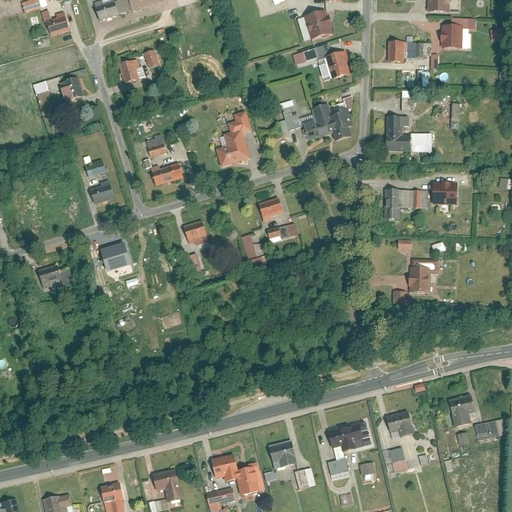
[(38,0),(28,0),(23,2),(26,12),(41,7),(38,0)]
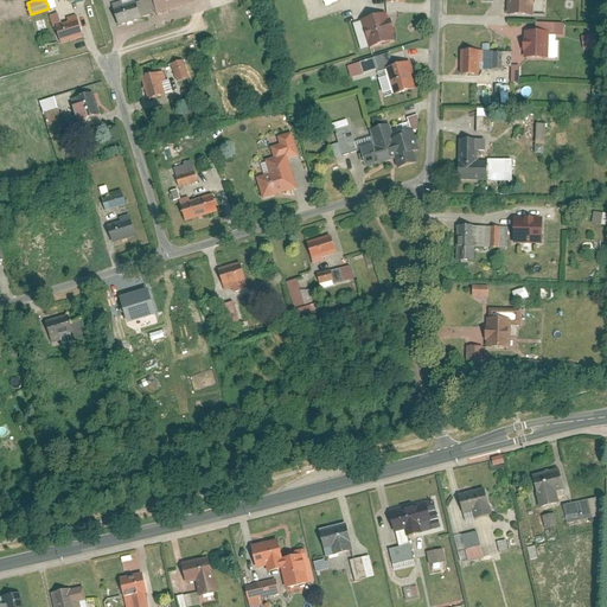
[(134,0),(121,0),(112,4),(117,24),(140,16),(134,0)]
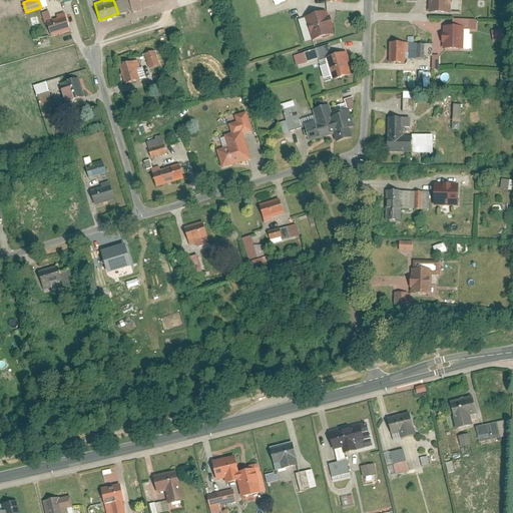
[(129,0),(133,10),(162,0),(129,0)]
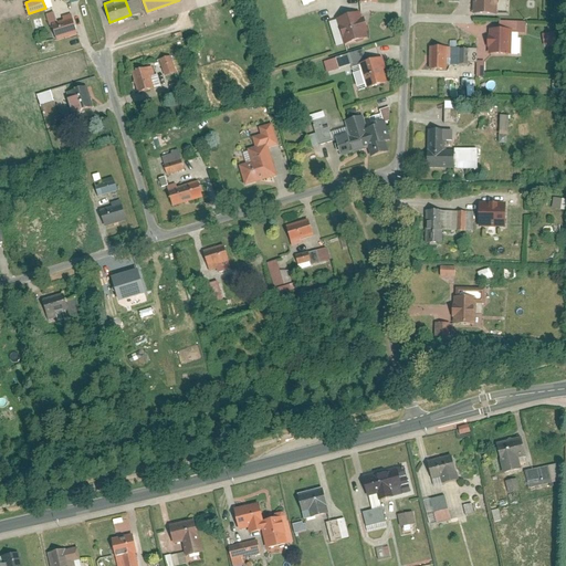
[(471,0),(471,12),(494,13),(494,0),(471,0)]
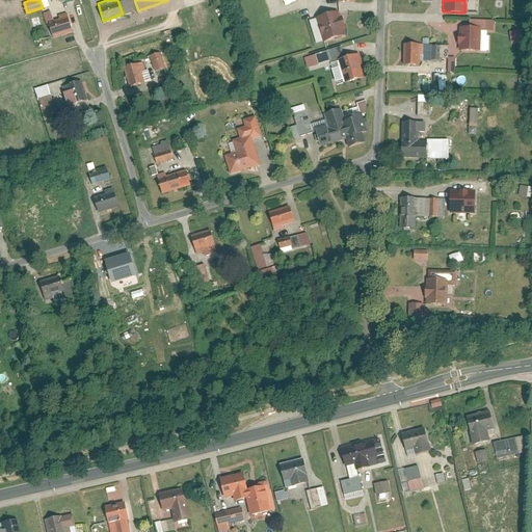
[(338,8),(314,17),(322,41),(343,33),(342,30),(344,29),(338,8)]
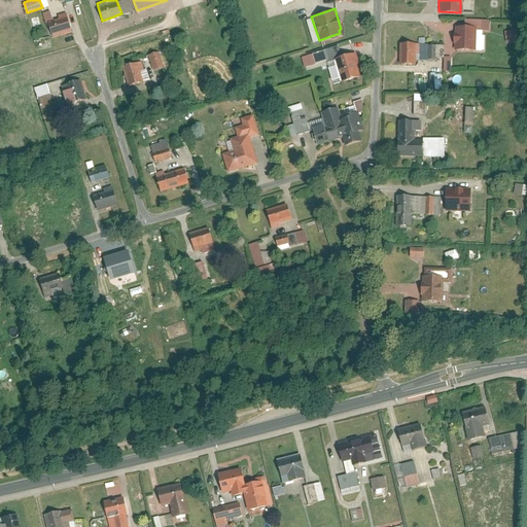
[(48,21),(53,35),(72,30),(67,15),(48,21)]
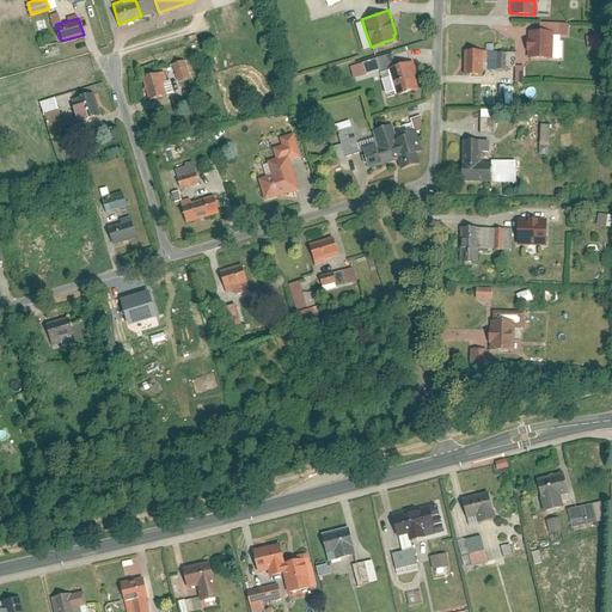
[(565,22),(542,20),(542,30),(526,29),(525,56),(557,56),(557,34),(565,35),(565,22)]
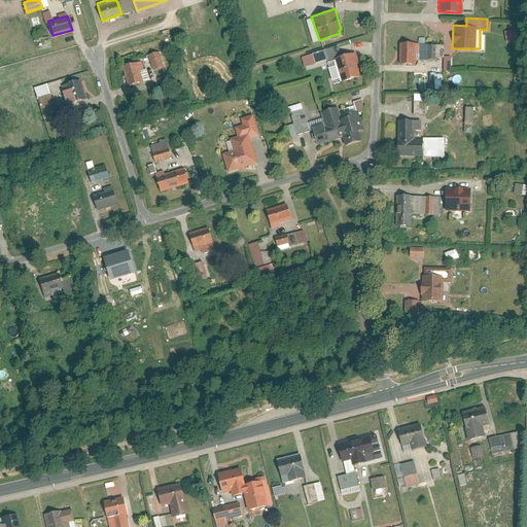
[(432,60),(432,57),(442,57),(442,43),(398,42),(398,63),(413,64),(413,59),(432,60)]
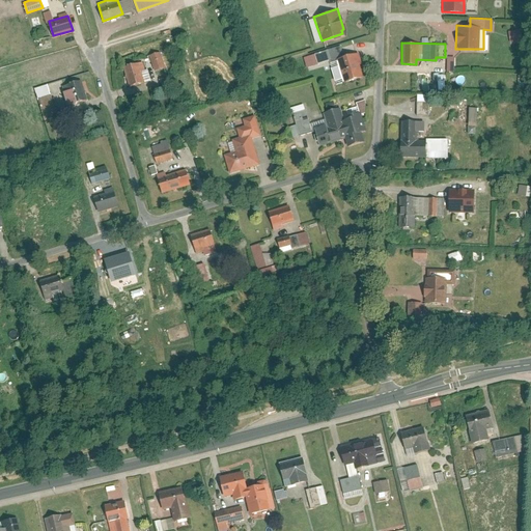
[(335,83),(359,75),(352,52),(342,55),(339,45),(325,49),(335,83)]
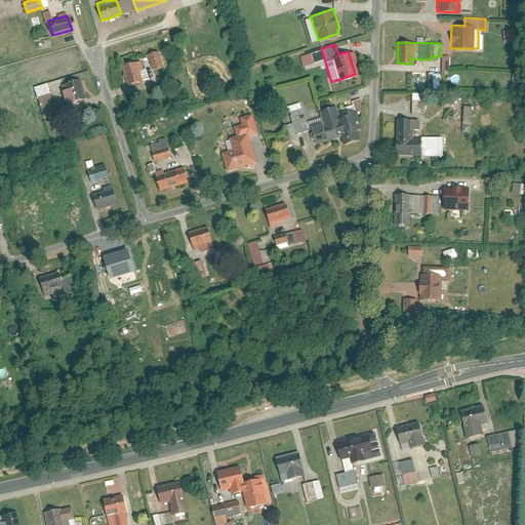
[(156,50),(147,54),(152,70),(162,66),(156,50)]
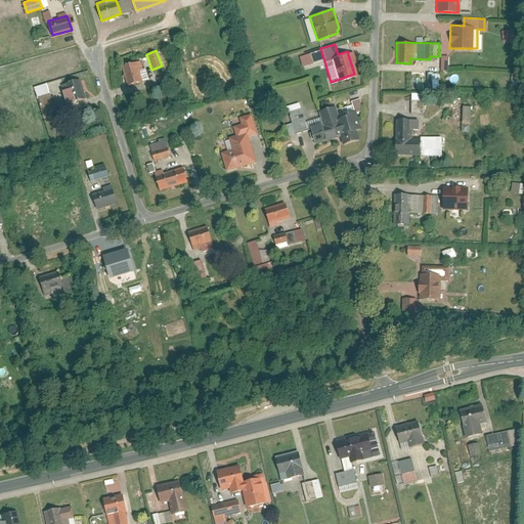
[(302,56),(305,68),(316,63),(313,53),(302,56)]
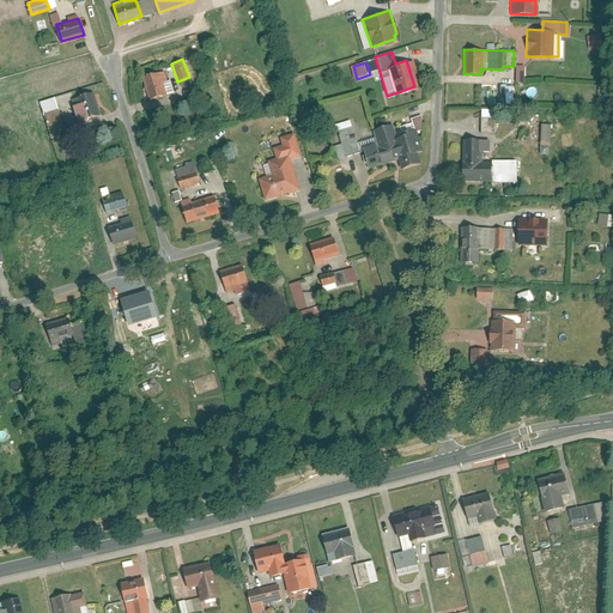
[(158,71),(143,77),(150,98),(174,91),(169,79),(162,82),(158,71)]
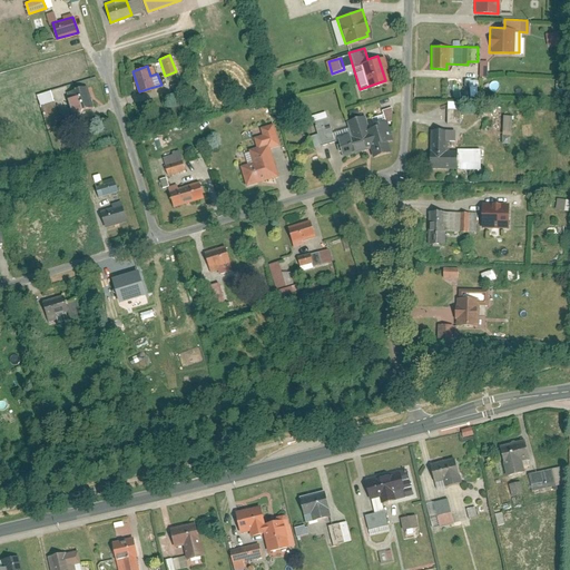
[(94,106),(87,84),(67,90),(74,112),(94,106)]
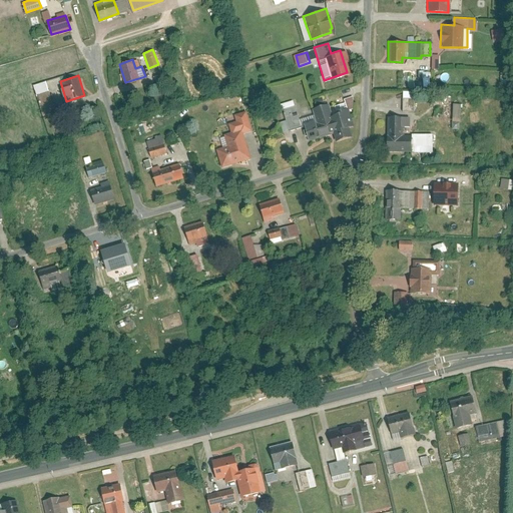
[(54,111),(45,80),(33,83),(42,114),(54,111)]
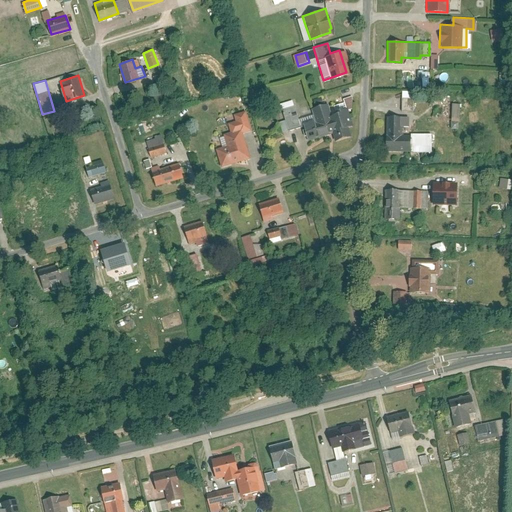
[(412,91),(401,90),(400,110),(411,110),(412,91)]
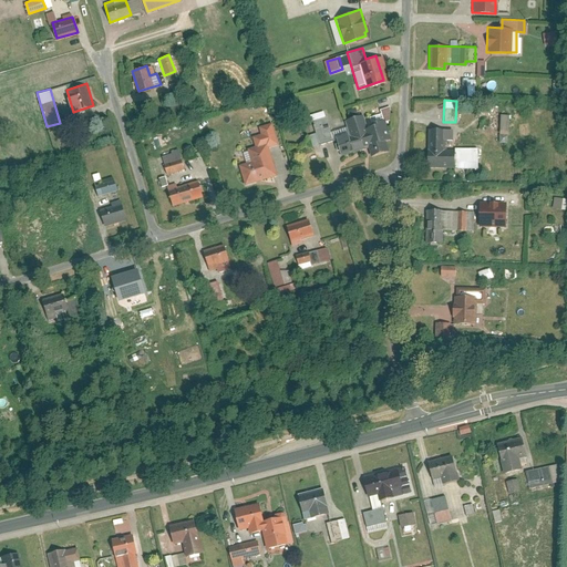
[(387,105),(379,109),(382,121),(391,117),(387,105)]
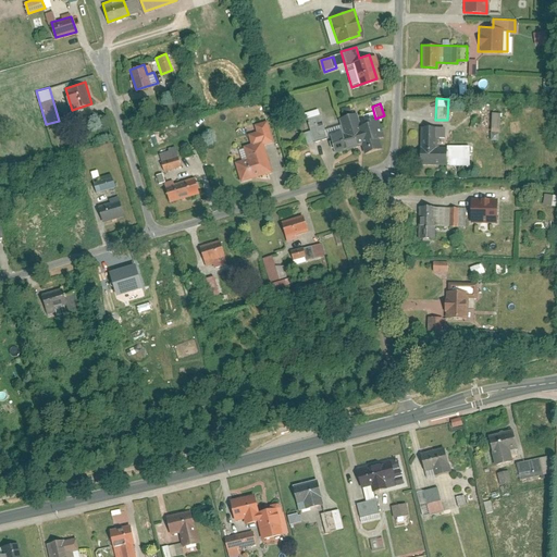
[(341,130),(327,133),(334,152),(360,144),(362,152),(380,147),(378,138),(382,137),(375,119),(375,118),(359,123),(355,111),(336,118),(341,130)]
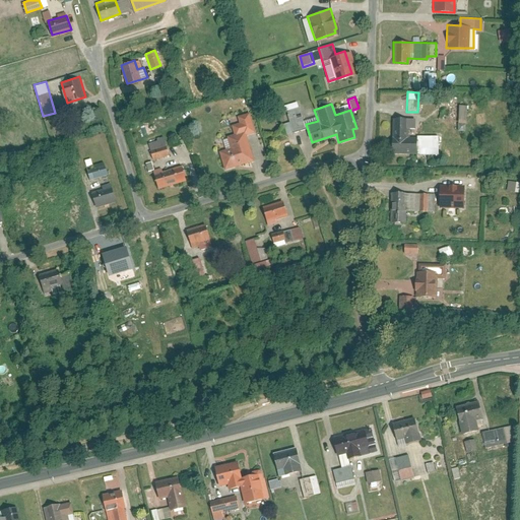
[(304,129),(297,107),(284,111),(291,132),(304,129)]
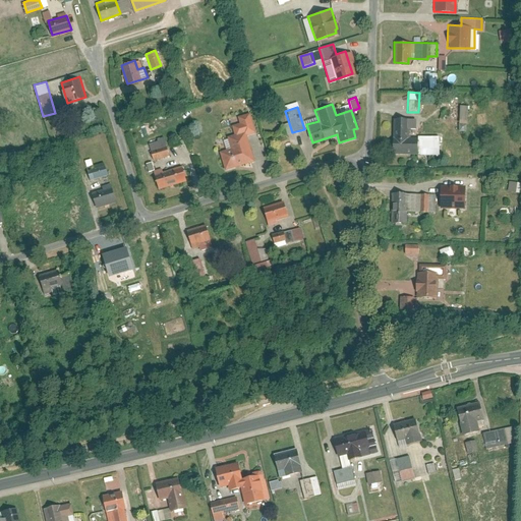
[(238,115),(240,122),(232,125),(235,134),(228,136),(231,148),(219,151),(225,169),(254,160),(246,134),(255,131),(249,112),(238,115)]
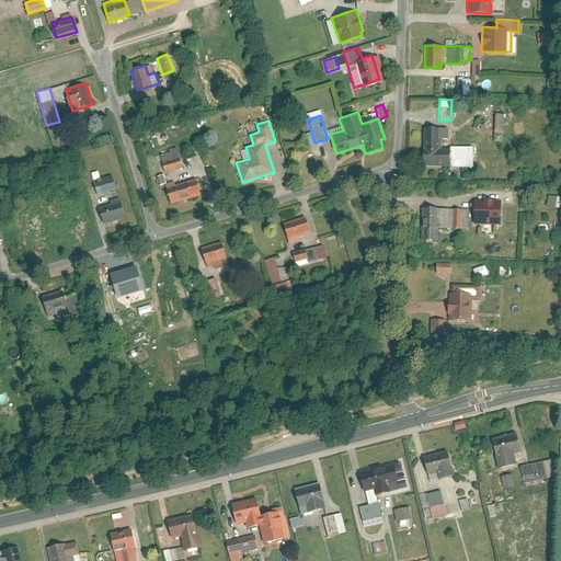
[(448,146),(448,148),(437,148),(437,137),(446,137),(446,126),(437,126),(422,126),(421,165),(471,165),(470,145),(448,146)]
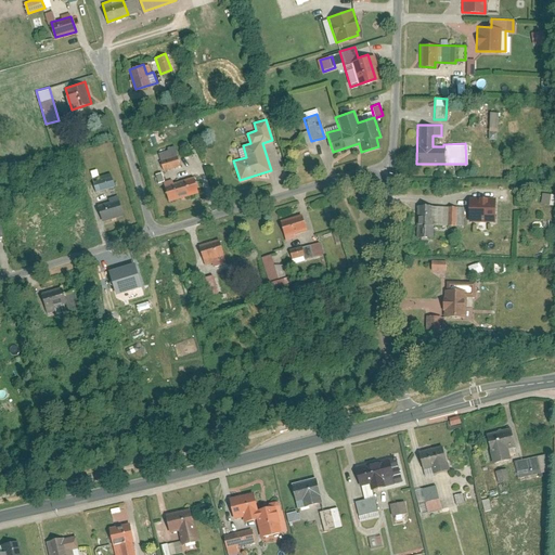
[(177,154),(160,159),(164,169),(180,165),(177,154)]
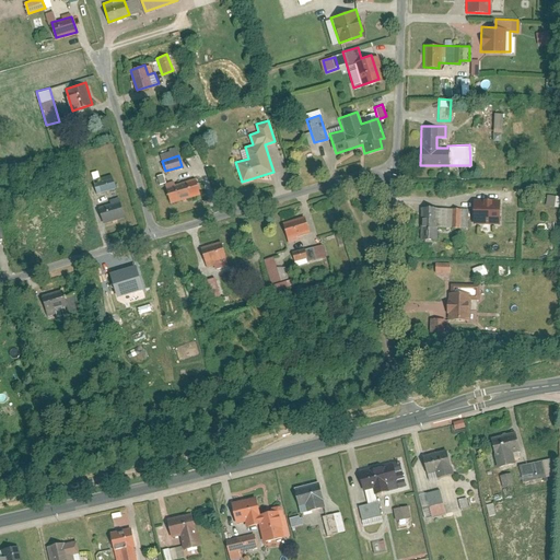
[(97,183),(101,194),(120,188),(117,177),(97,183)]
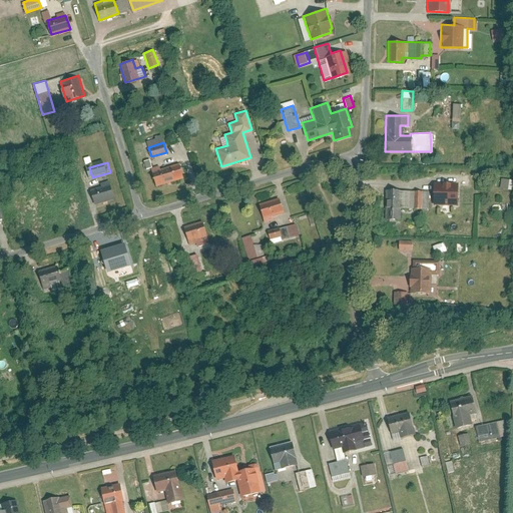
[(178,162),(151,171),(156,186),(183,177),(178,162)]
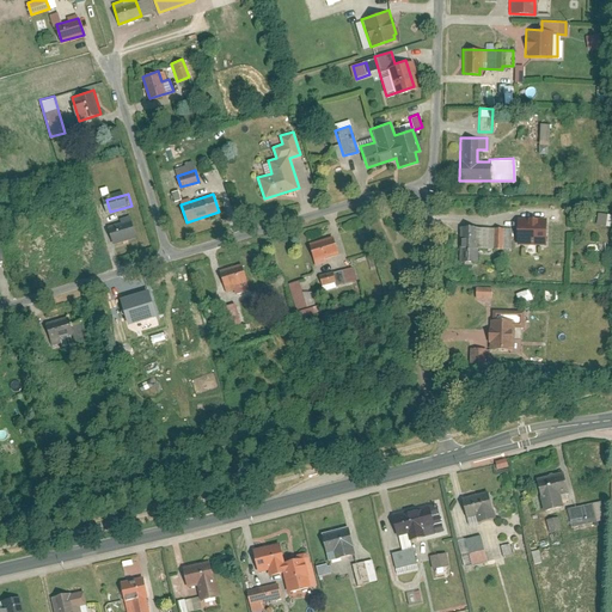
[(611,226),(611,214),(601,213),(600,225),(611,226)]
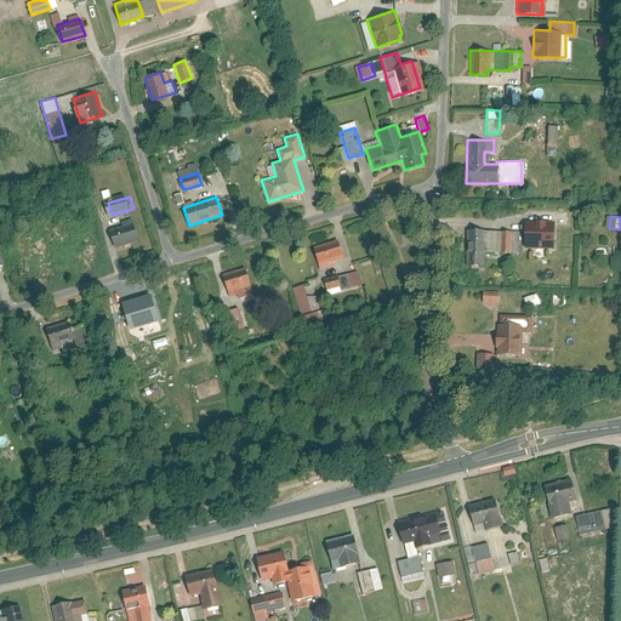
[(523,221),(522,248),(552,249),(553,221),(523,221)]
